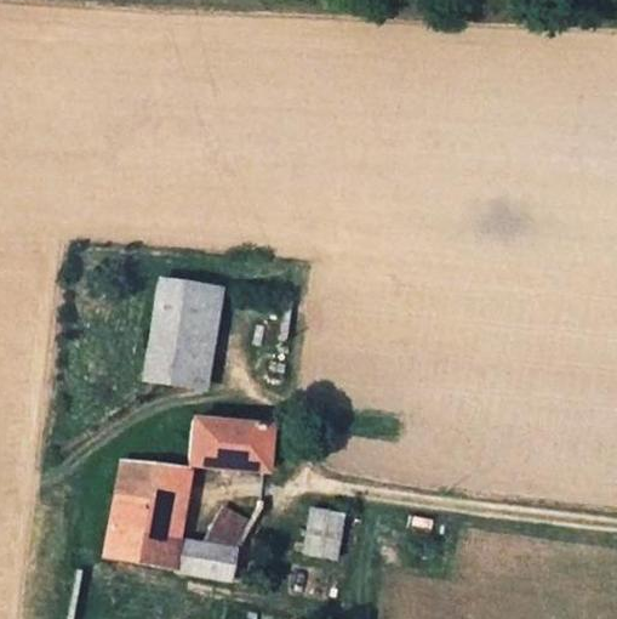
[(207,289),(163,280),(144,374),(189,381),(207,289)]
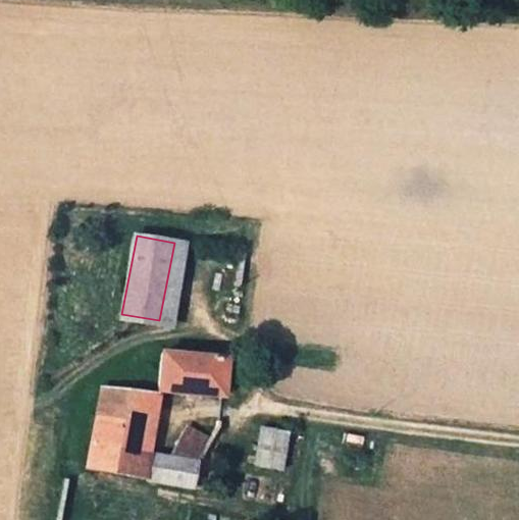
[(163,352),(156,392),(225,397),(226,356),(163,352)]
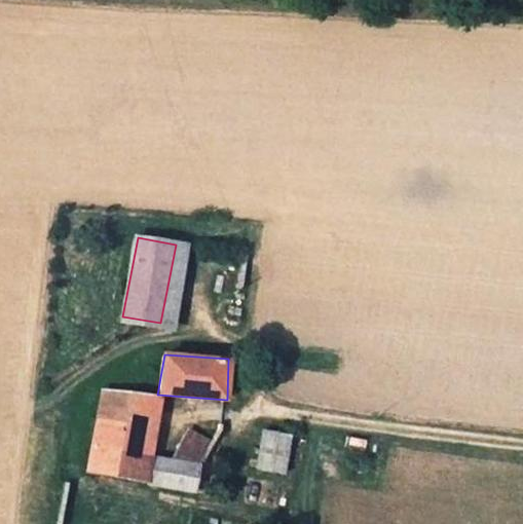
[(100,385),(98,397),(155,406),(157,395),(100,385)]
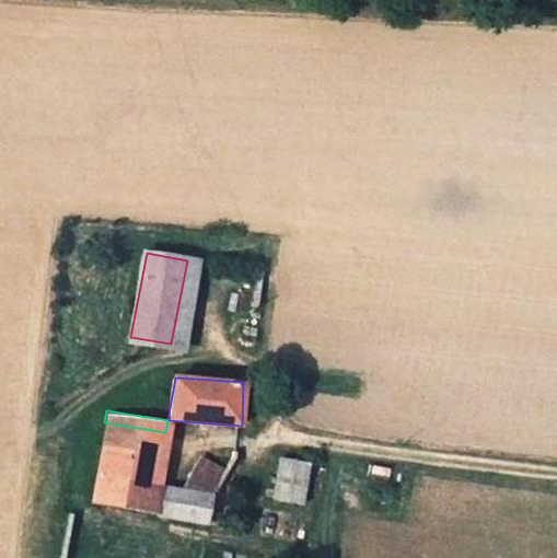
[(104,422),(101,443),(161,452),(165,432),(104,422)]
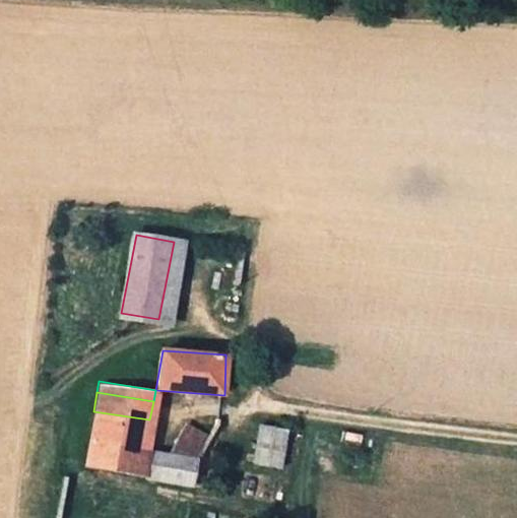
[(195,460),(171,455),(151,451),(152,447),(144,445),(149,419),(93,411),(87,459),(201,484),(203,473),(194,471),(195,460)]
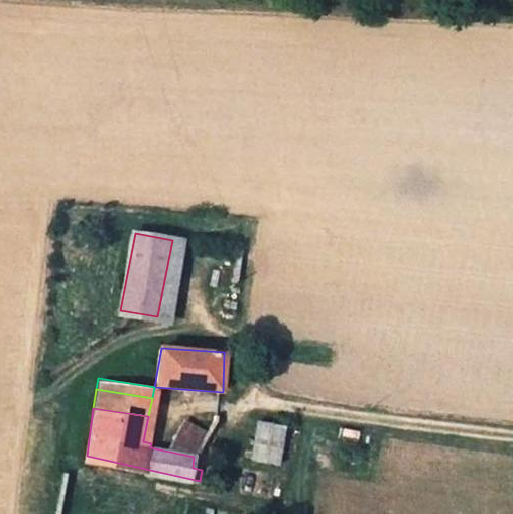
[(169,452),(194,457),(198,458),(212,430),(186,417),(169,452)]
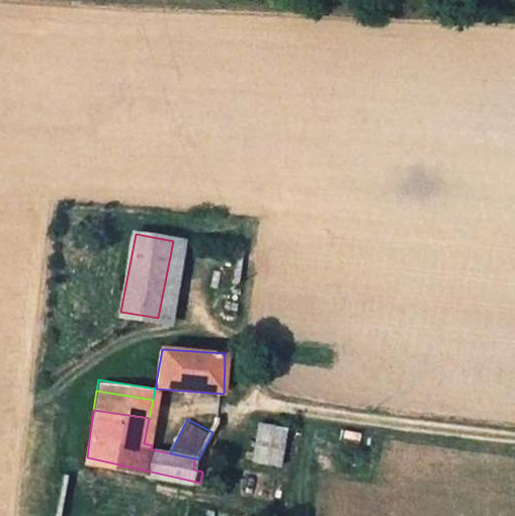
[(287,430),(258,426),(252,461),(281,467),(287,430)]
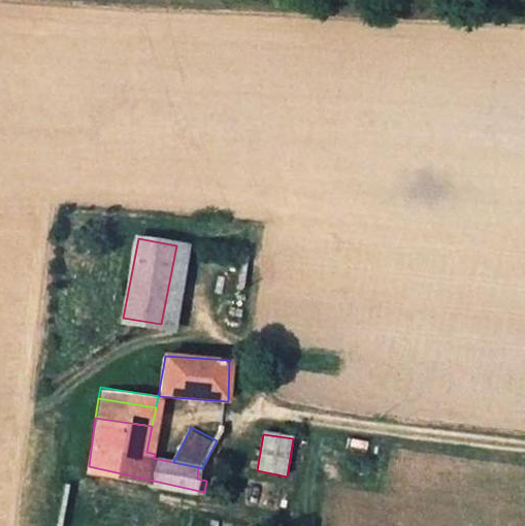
All buildings are outlined.
